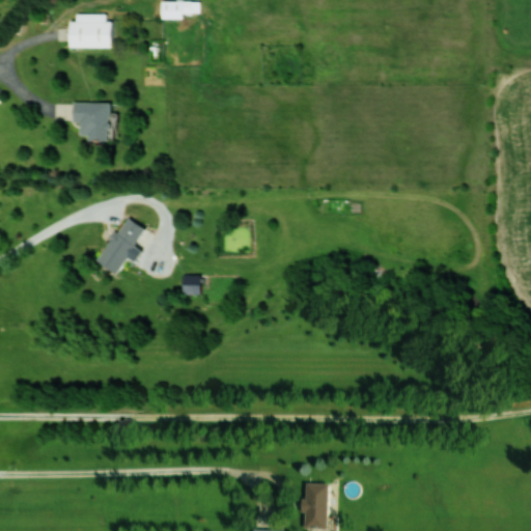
[(159,0),(160,18),(189,18),(189,0),(159,0)]
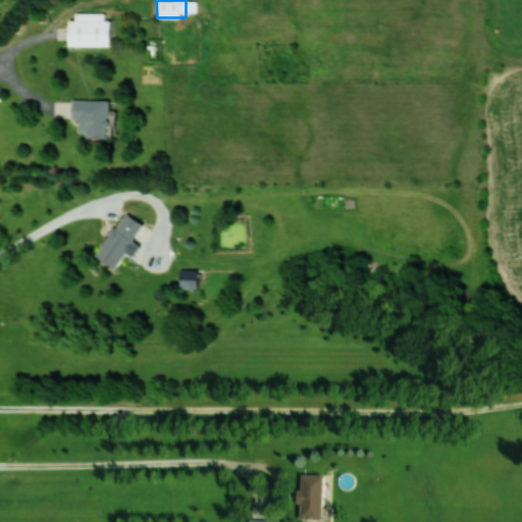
[(107,47),(107,12),(72,12),(72,20),(65,20),(65,47),(107,47)]
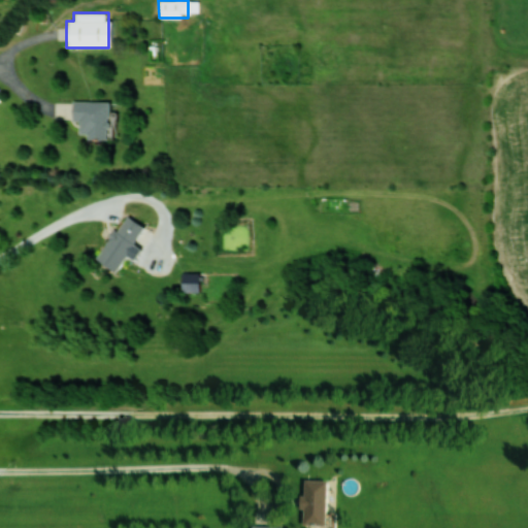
[(106,102),(69,102),(69,123),(77,123),(77,139),(106,139),(106,102)]
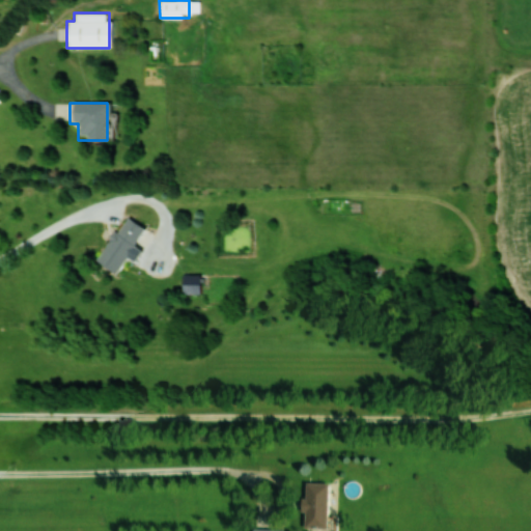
[(114,275),(143,228),(123,216),(94,261),(114,275)]
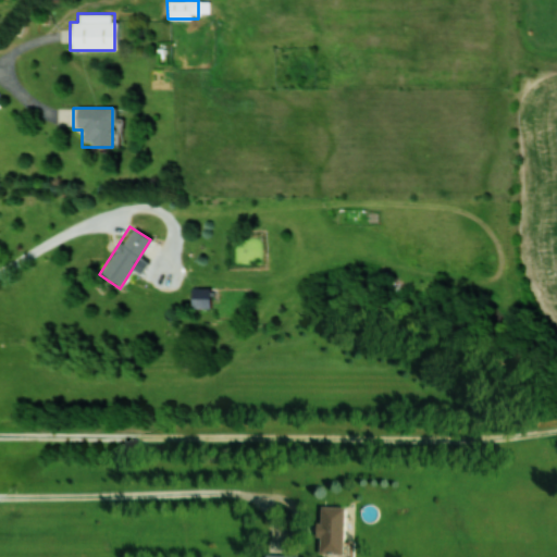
[(343,505),(317,505),(317,553),(342,553),(343,505)]
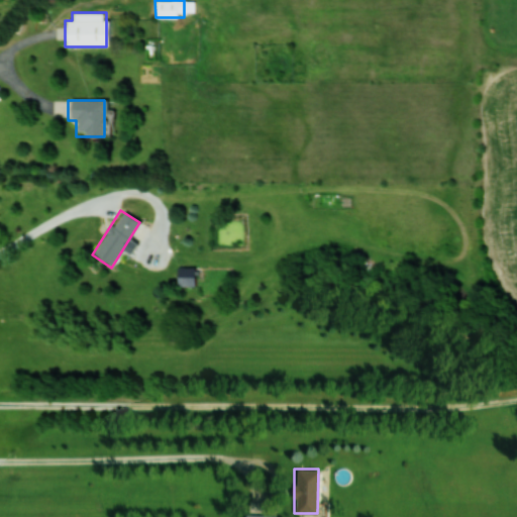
All buildings are outlined.
